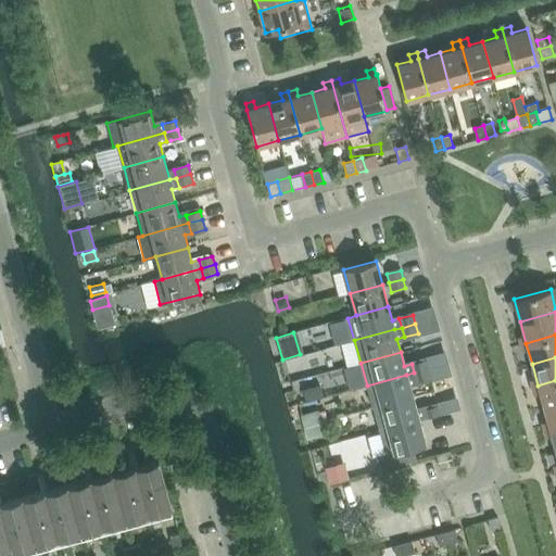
[(339,358),(320,359),(321,374),(308,374),(308,383),(325,383),(325,373),(339,373),(339,358)]
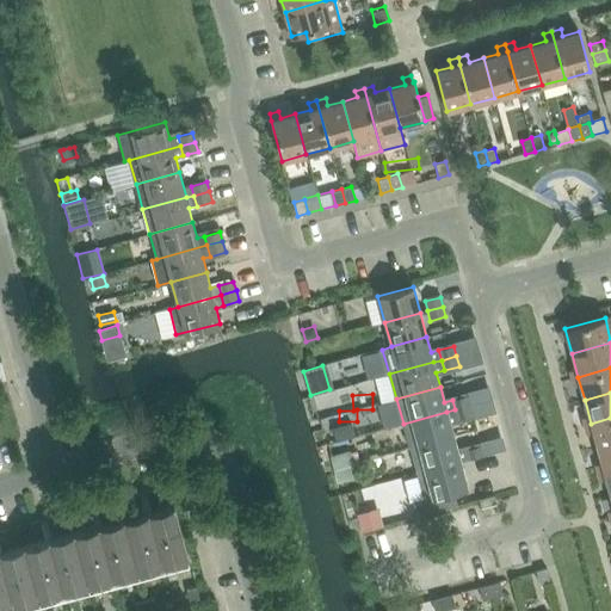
[(455,409),(470,406),(468,396),(452,400),(455,409)]
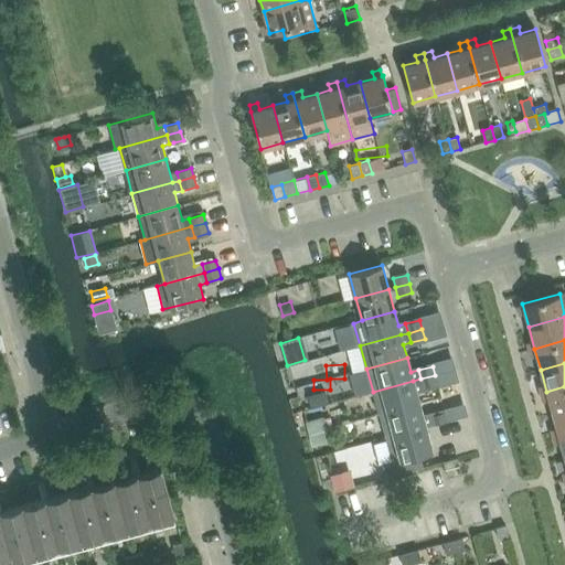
[(435,375),(420,379),(423,388),(437,384),(435,375)]
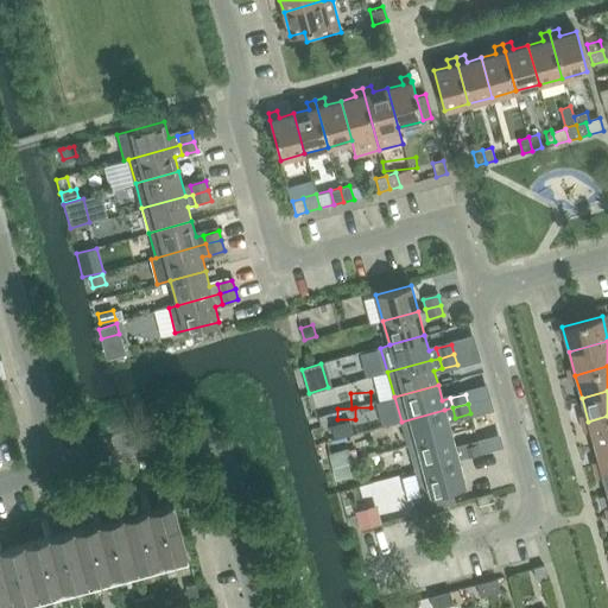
[(448,419),(455,418),(453,407),(444,410),(401,422),(407,447),(451,435),(448,419)]
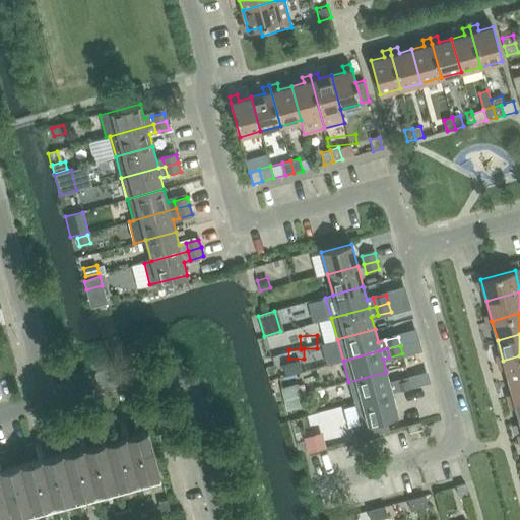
[(508,381),(519,377),(519,355),(503,361),(497,363),(499,370),(505,368),(508,381)]
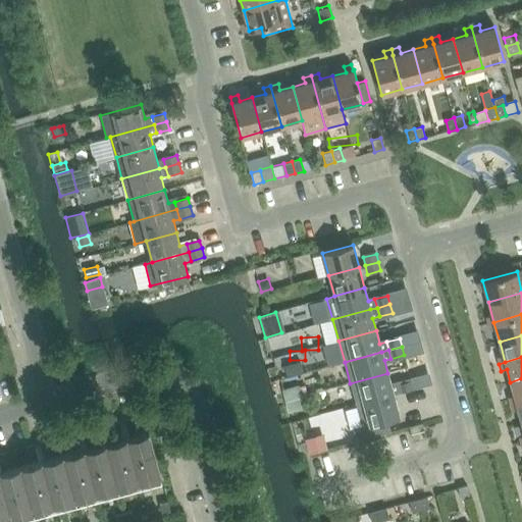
[(300,361),(283,366),(285,375),(303,370),(300,361)]
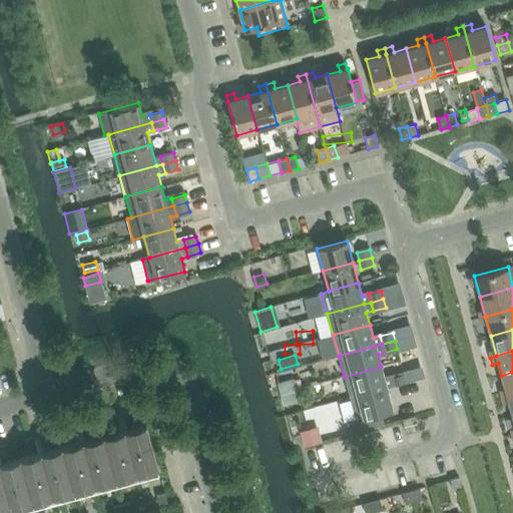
[(387,388),(393,386),(391,377),(384,379),(381,367),(344,377),(350,398),(387,388)]
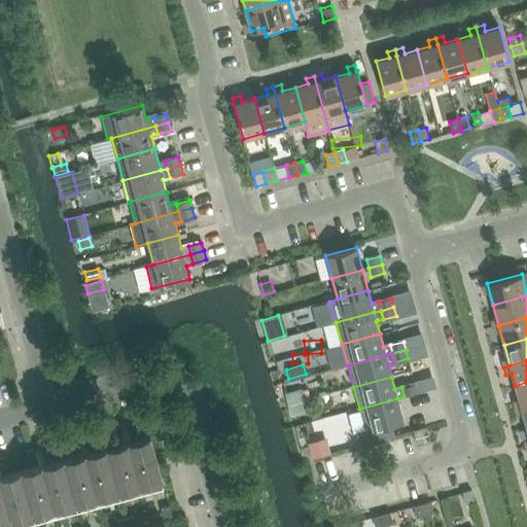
[(526,382),(515,386),(521,406),(526,403),(526,382)]
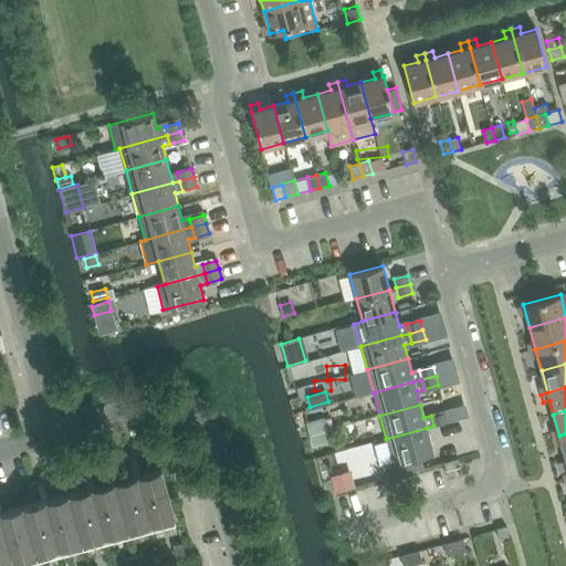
[(431,416),(433,426),(448,422),(444,412),(431,416)]
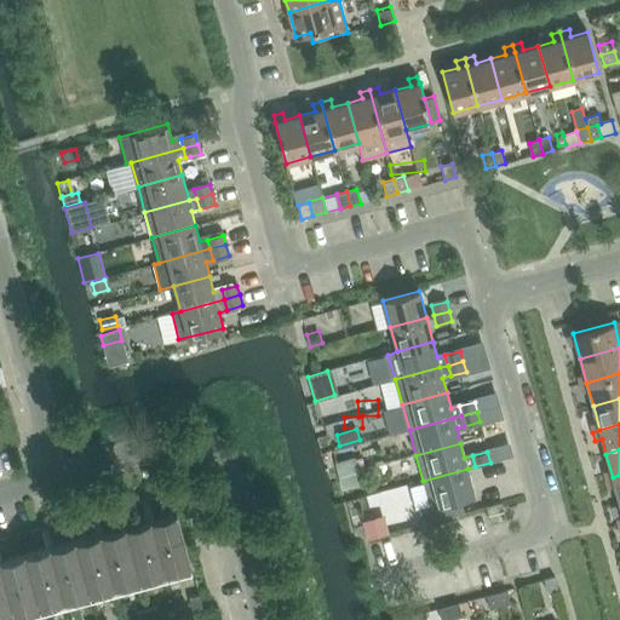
[(468,469),(423,481),(430,506),(418,510),(422,524),(464,514),(460,499),(474,495),(468,469)]
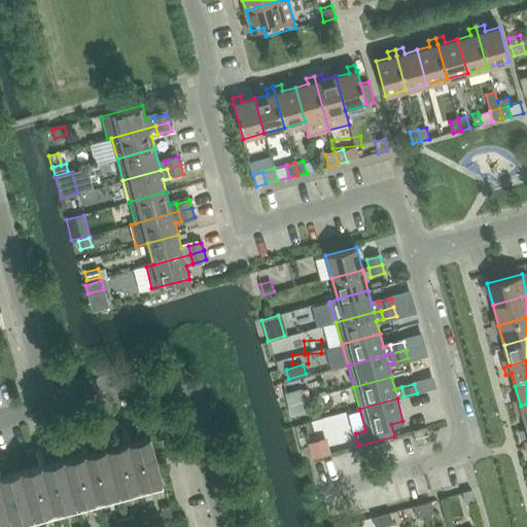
[(526,403),(521,406),(515,408),(517,415),(523,414),(526,426),(526,425),(526,403)]
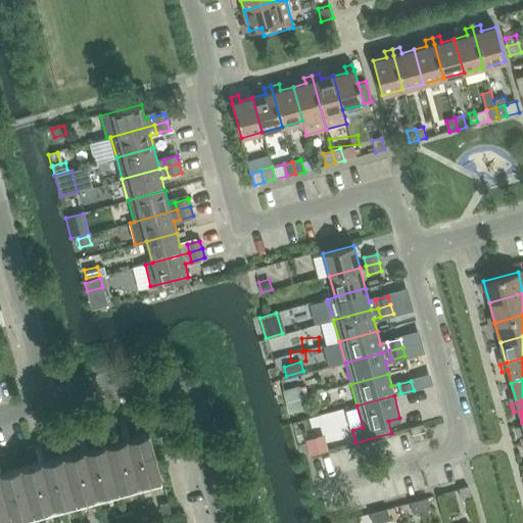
[(330,417),(321,419),(323,428),(332,426),(330,417)]
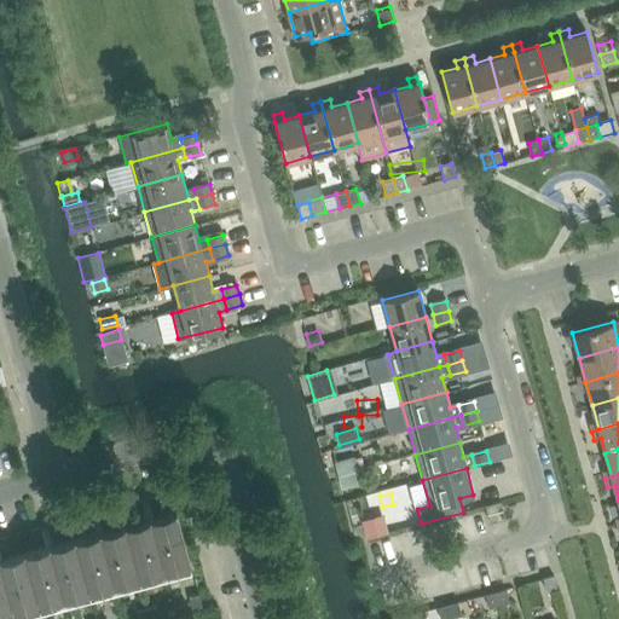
[(145,498),(149,513),(152,512),(151,509),(161,507),(158,495),(145,498)]
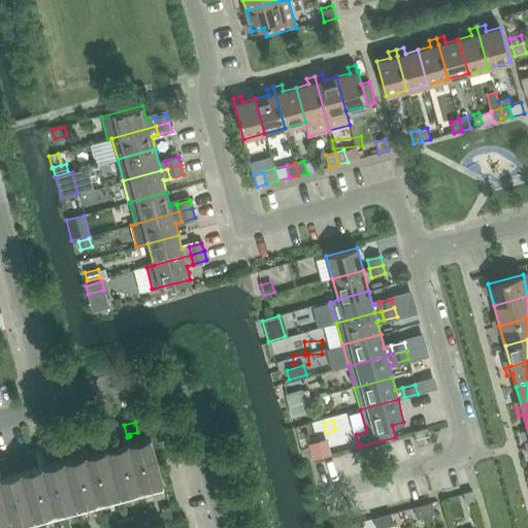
[(127,437),(124,425),(113,428),(116,438),(124,436),(124,438),(127,437)]
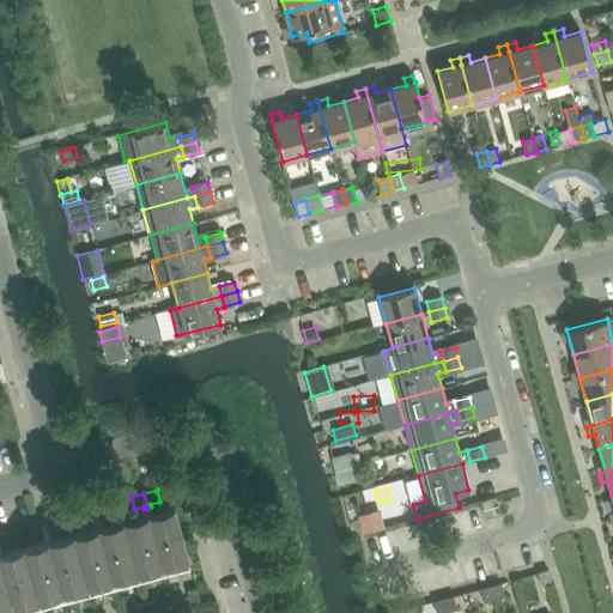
[(501,514),(497,503),(496,496),(480,501),(485,519),(501,514)]
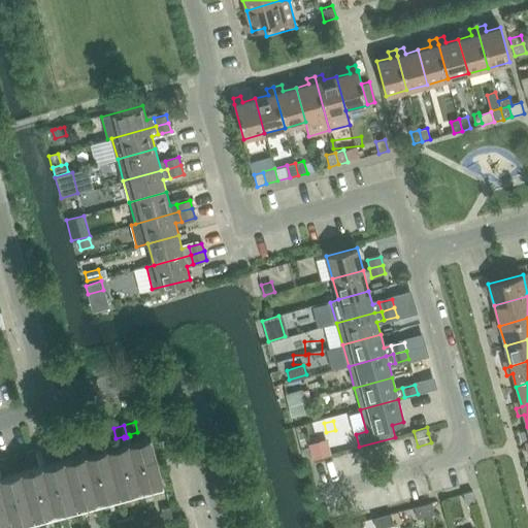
[(80,437),(84,449),(87,448),(86,446),(95,443),(92,434),(80,437)]
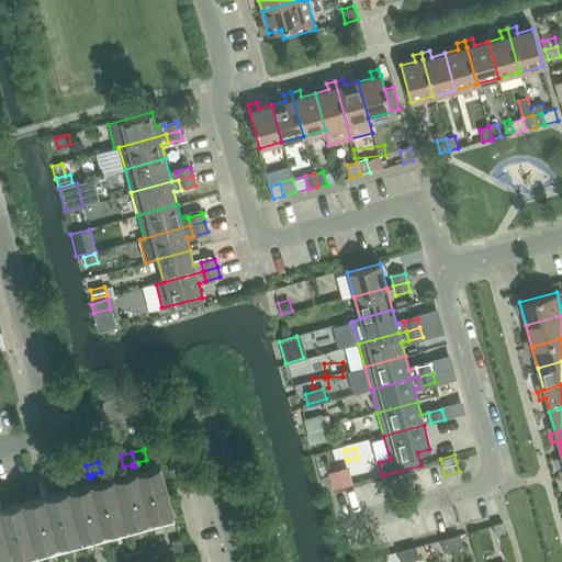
[(126,525),(149,518),(172,512),(160,464),(113,478),(126,525)]
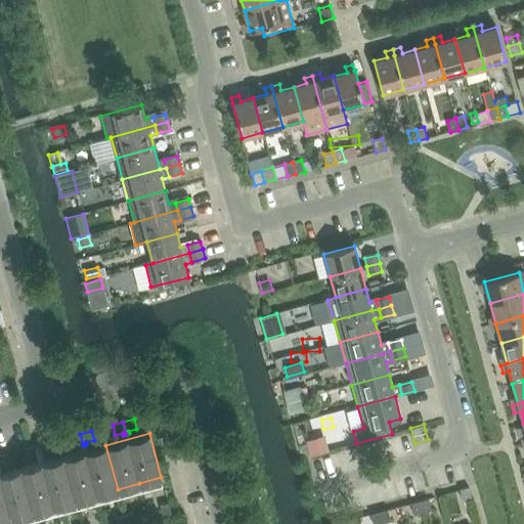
[(83,445),(80,434),(70,437),(72,446),(80,444),(81,446),(83,445)]
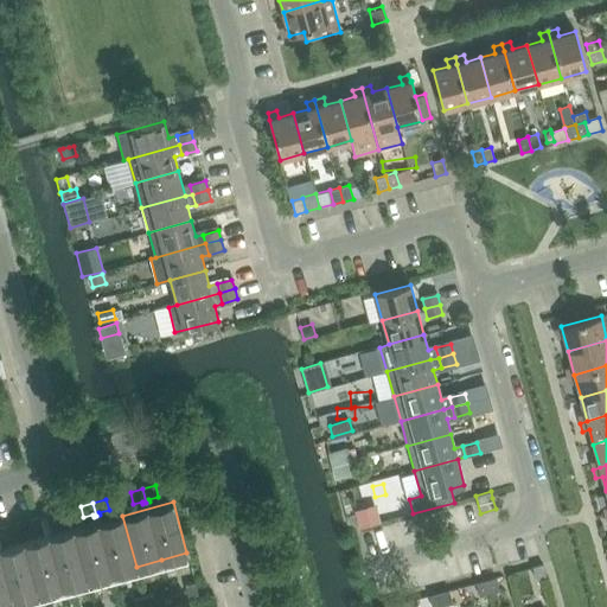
[(376,506),(356,511),(358,521),(360,529),(381,523),(376,506)]
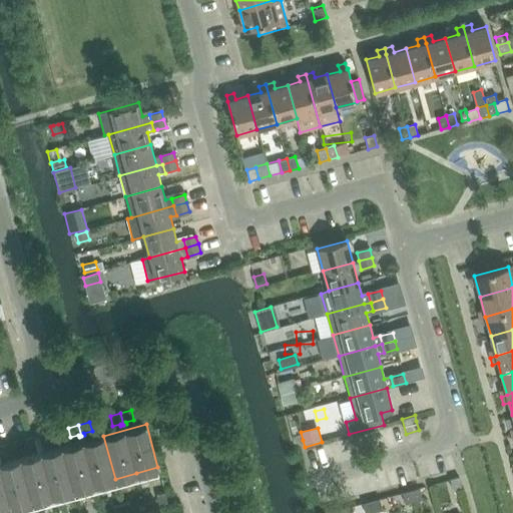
[(37,436),(40,448),(42,447),(41,445),(50,443),(47,433),(37,436)]
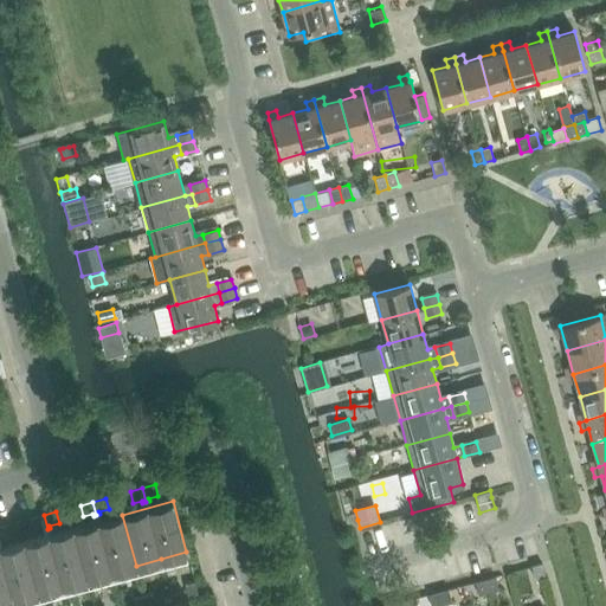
[(47,529),(44,515),(32,519),(34,529),(43,527),(44,529),(47,529)]
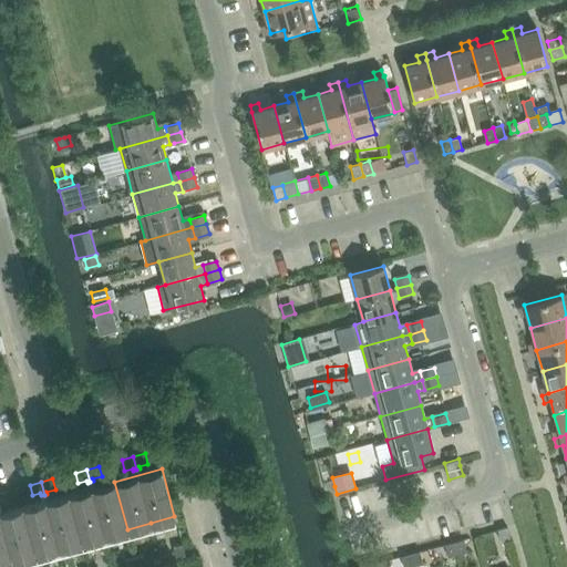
[(114,482),(91,487),(69,494),(81,542),(127,529),(114,482)]
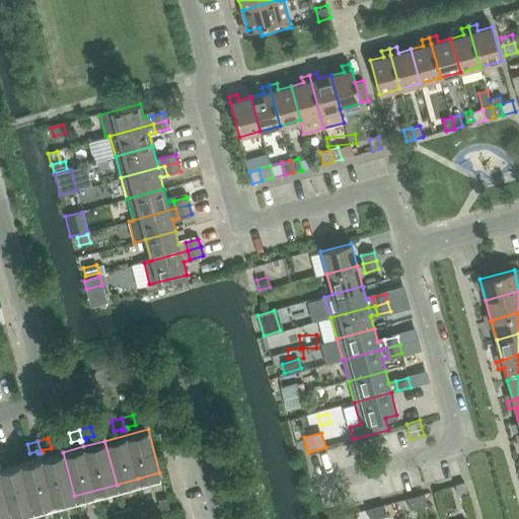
[(0,451),(0,463),(1,463),(0,461),(8,459),(6,450),(0,451)]
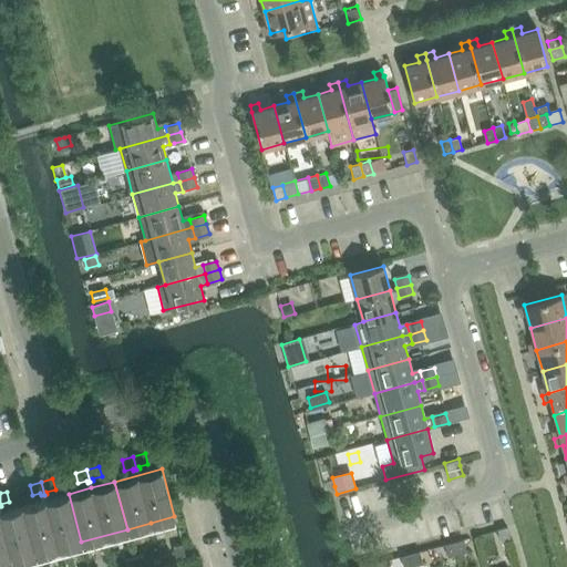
[(69,494),(45,500),(22,506),(35,554),(81,542),(69,494)]
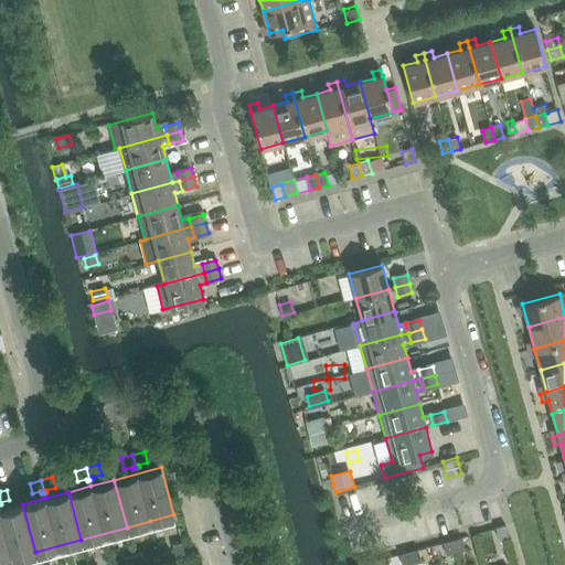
[(22,504),(0,510),(0,562),(35,552),(22,504)]
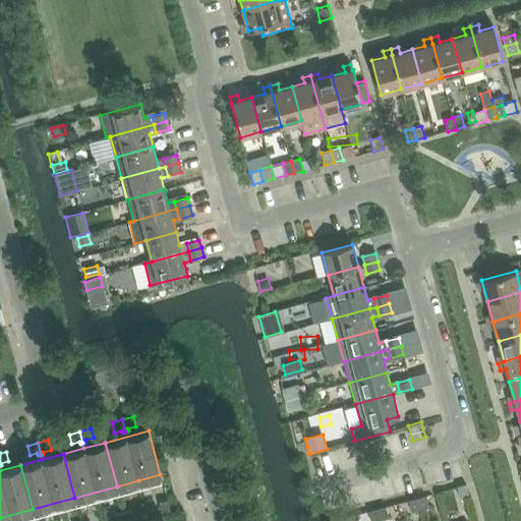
[(466,484),(456,486),(460,498),(469,496),(466,484)]
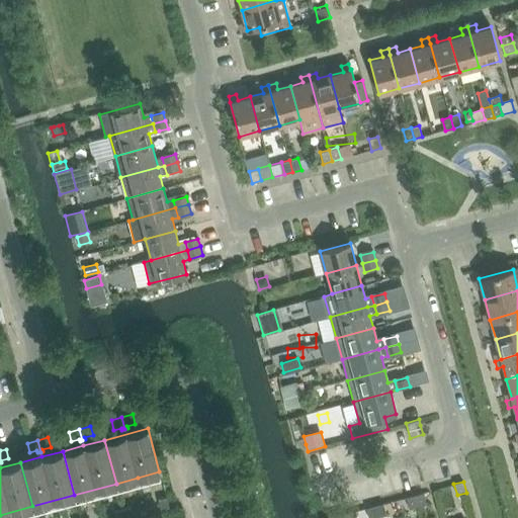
[(414,495),(417,506),(425,504),(422,493),(414,495)]
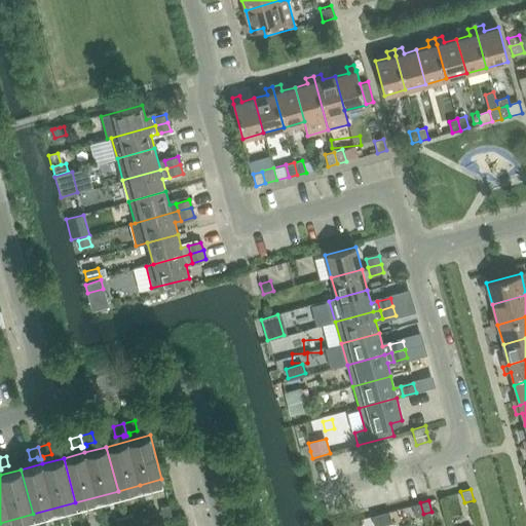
[(423,514),(420,502),(412,504),(415,516),(423,514)]
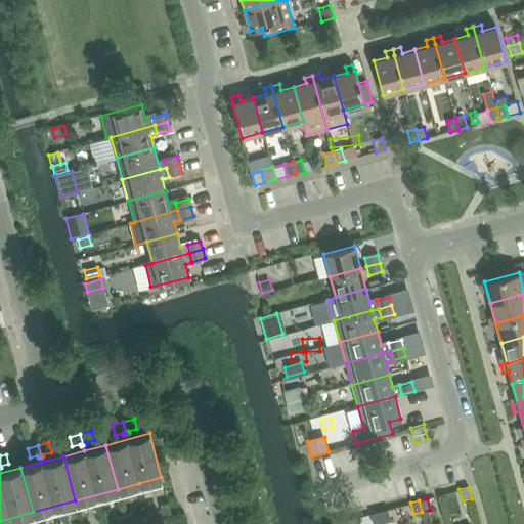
[(160,506),(163,515),(170,513),(168,504),(160,506)]
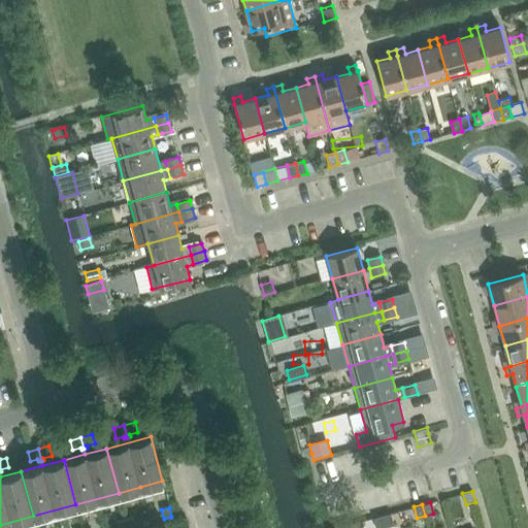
[(382,516),(385,527),(393,525),(390,513),(382,516)]
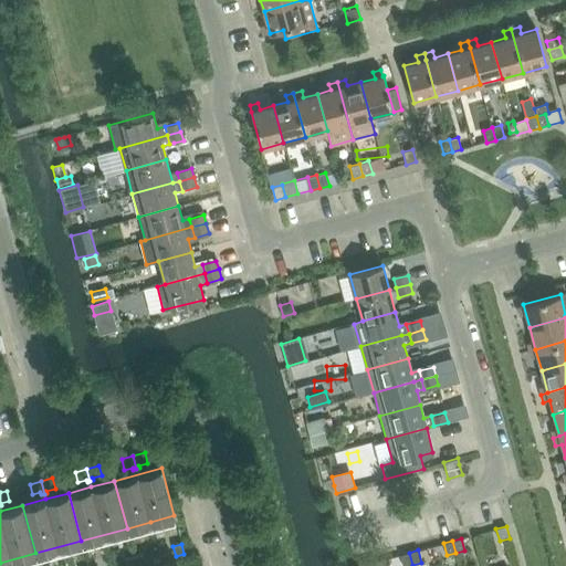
[(407,565),(412,565),(409,553),(399,555),(401,565),(407,565)]
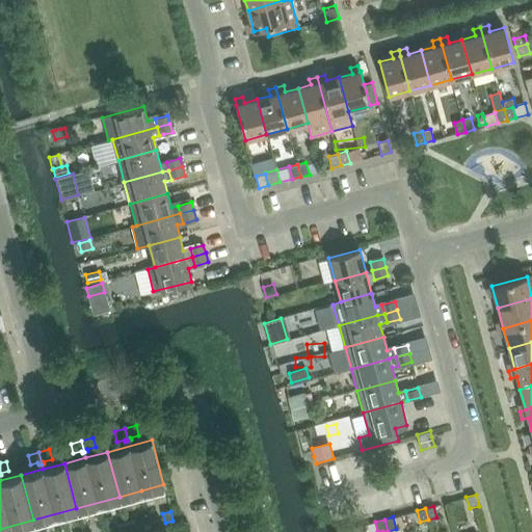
[(127,523),(129,531),(130,531),(137,530),(134,521),(127,523)]
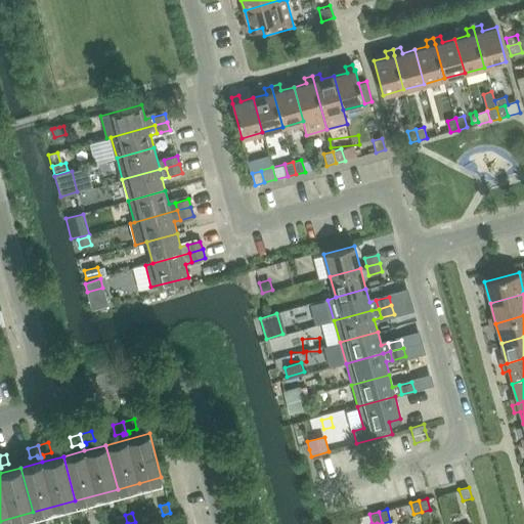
[(127,523),(125,515),(117,517),(118,523),(127,523)]
